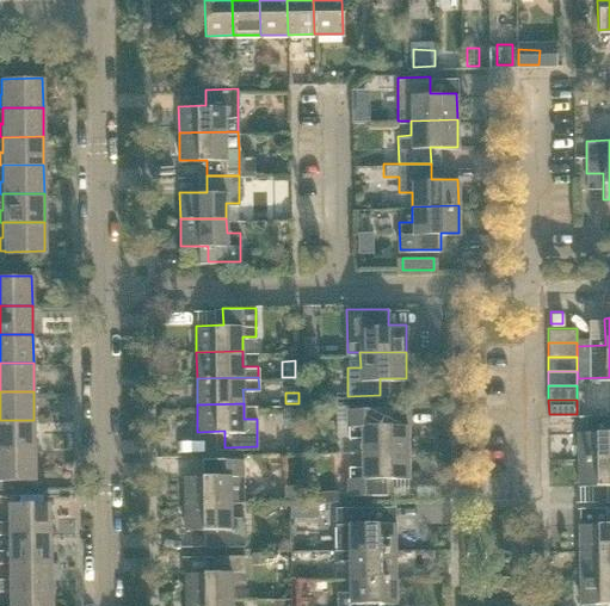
[(362,450),(407,450),(407,422),(380,424),(380,407),(347,407),(347,436),(361,436),(362,450)]
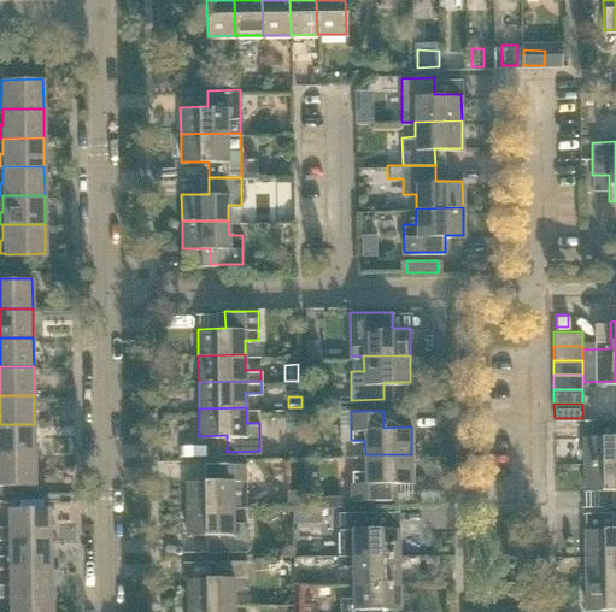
[(584,462),(615,460),(615,417),(610,418),(610,434),(584,435),(584,462)]
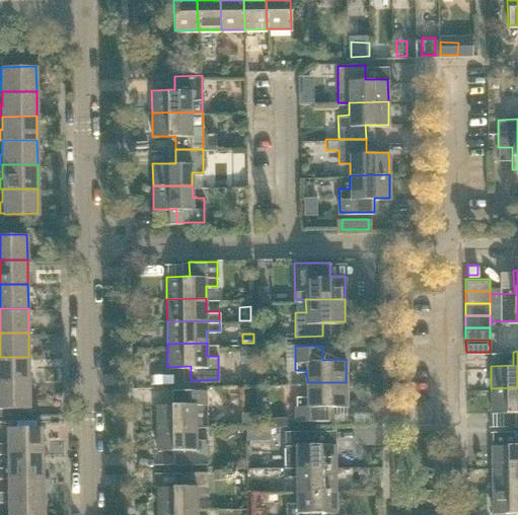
[(0,381),(29,381),(28,357),(0,357),(0,381)]
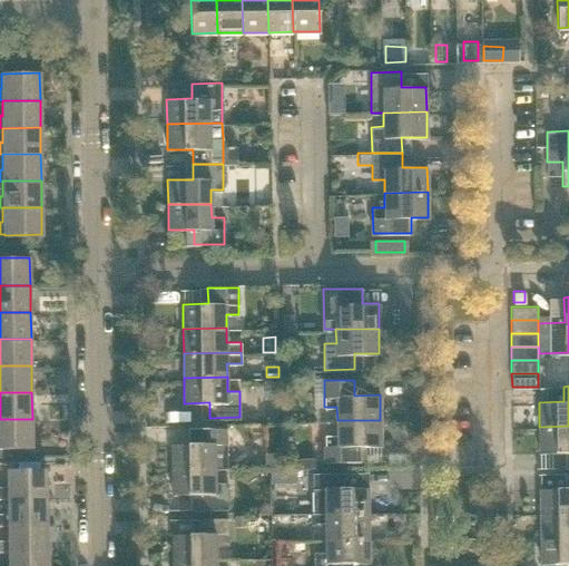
[(260,418),(278,419),(278,399),(260,399),(260,418)]
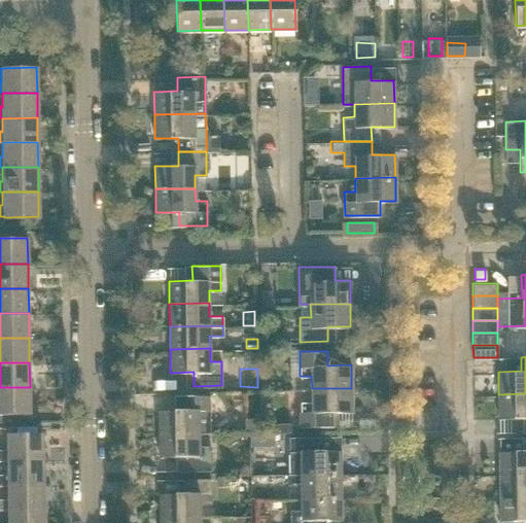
[(3,413),(30,413),(30,387),(0,387),(0,421),(3,421),(3,413)]
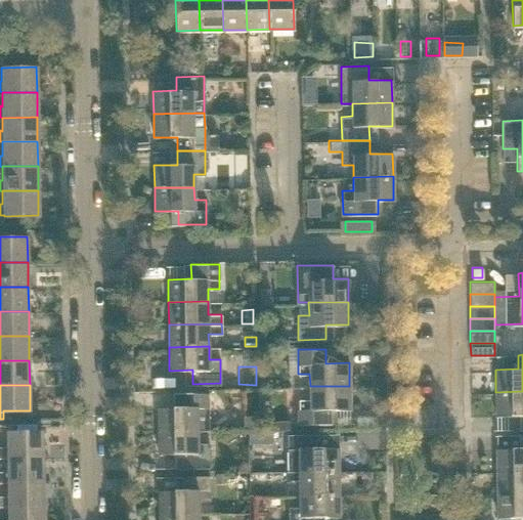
[(349,408),(349,386),(310,386),(310,399),(299,399),(299,424),(327,423),(327,409),(349,408)]
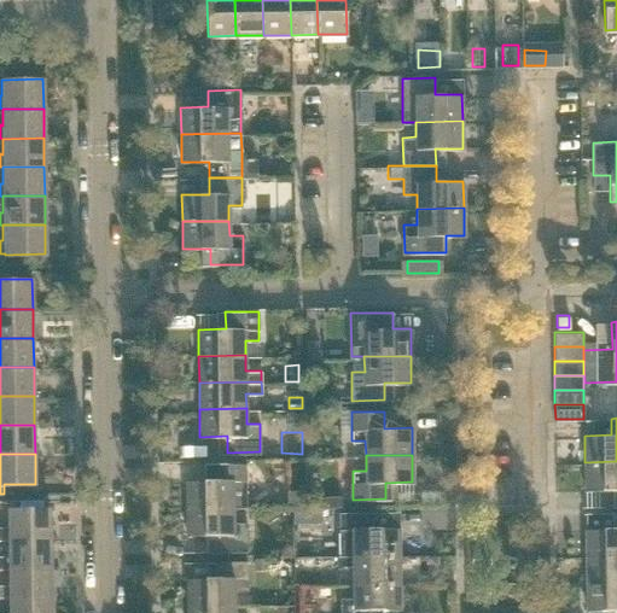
[(616,461),(585,462),(585,490),(612,489),(612,506),(616,506),(616,461)]
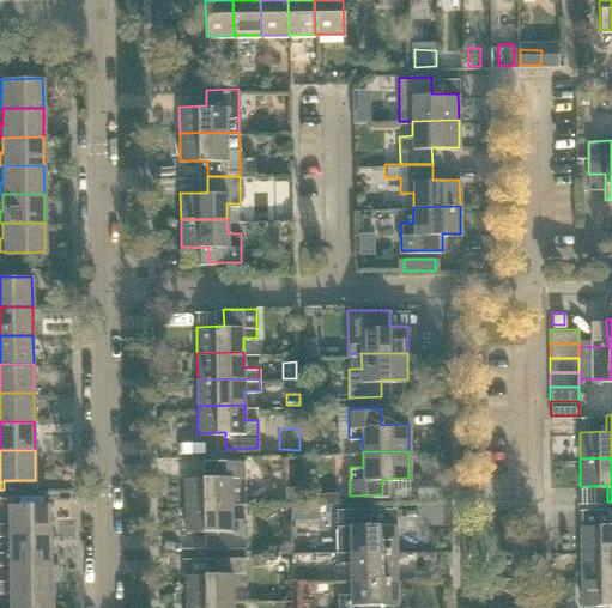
[(244,502),(243,487),(243,458),(211,458),(211,475),(185,476),(185,503),(231,503),(244,502)]
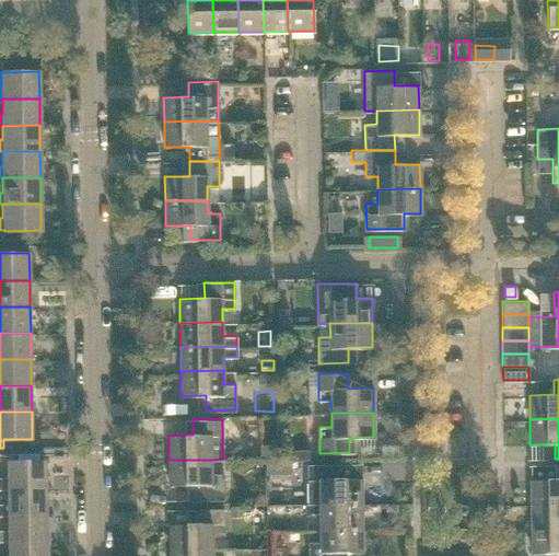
[(311,459),(311,449),(293,449),(293,459),(311,459)]
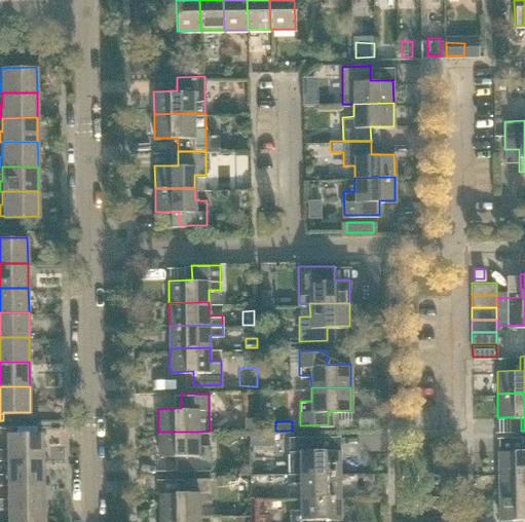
[(198,444),(198,432),(158,432),(159,455),(182,454),(182,469),(210,469),(210,444),(198,444)]
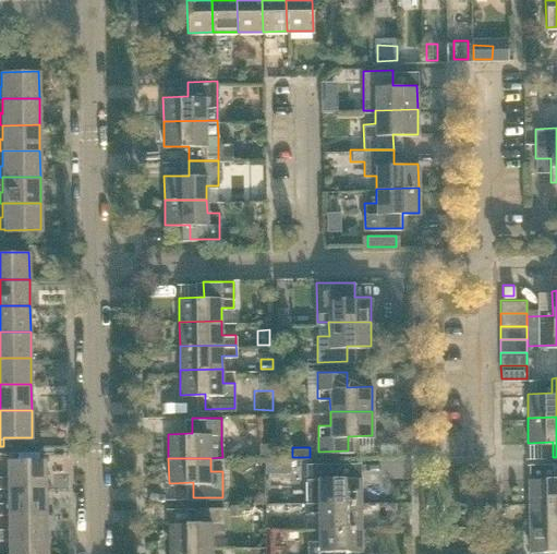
[(0,488),(8,488),(45,486),(45,460),(8,460),(8,477),(0,476),(0,488)]
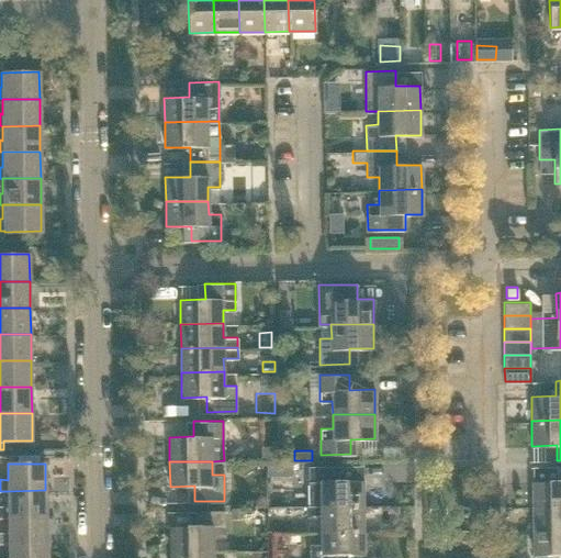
[(321,491),(321,504),(321,505),(362,504),(362,480),(338,480),(337,465),(307,465),(309,491),(321,491)]
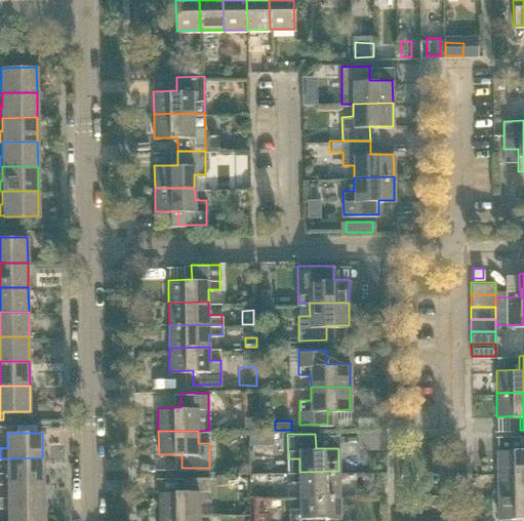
[(523,434),(520,435),(520,449),(497,449),(497,472),(523,471),(523,434)]
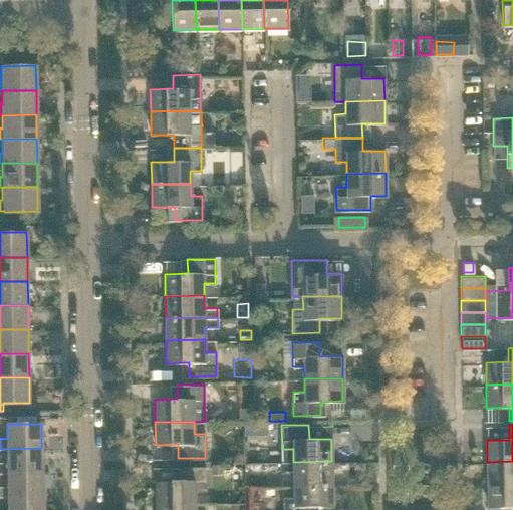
[(41,472),(41,448),(7,449),(7,462),(0,462),(0,472),(7,473),(41,472)]
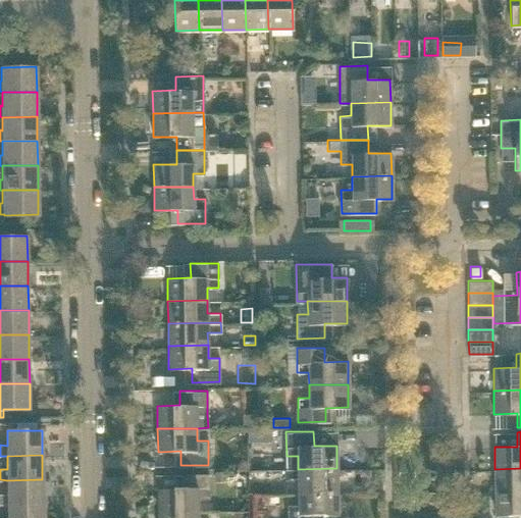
[(281,469),(257,470),(257,468),(247,468),(247,483),(258,483),(258,479),(281,479),(281,469)]
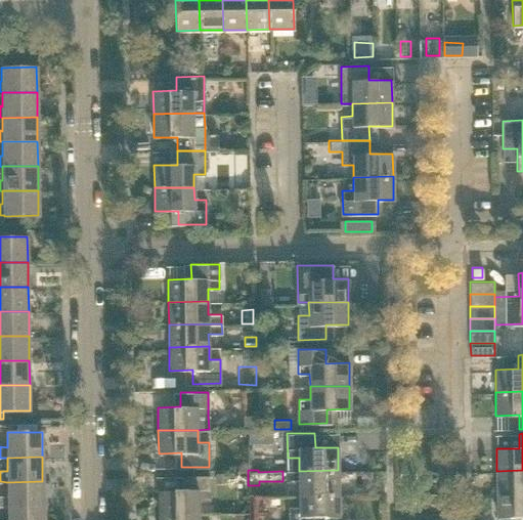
[(299,480),(299,492),(338,492),(338,470),(299,471),(299,470),(286,470),(286,480),(299,480)]
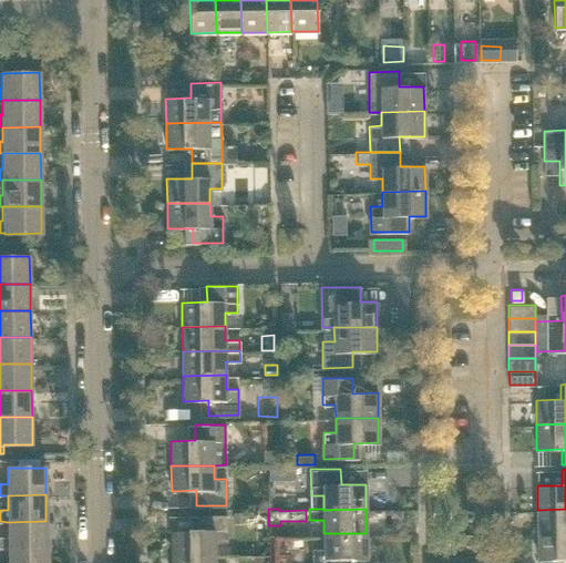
[(565,533),(565,509),(537,510),(537,534),(565,533)]
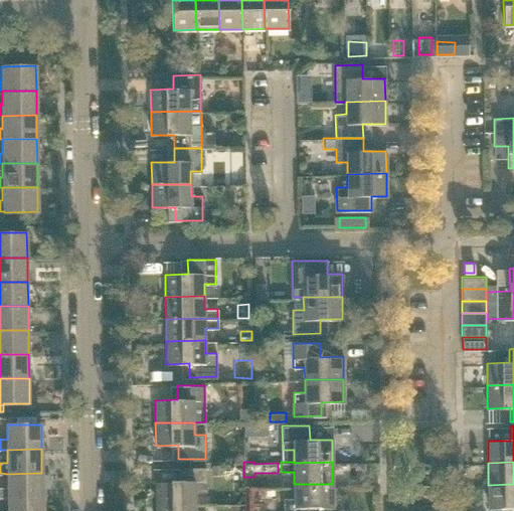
[(222,466),(212,465),(211,475),(222,475),(222,466)]
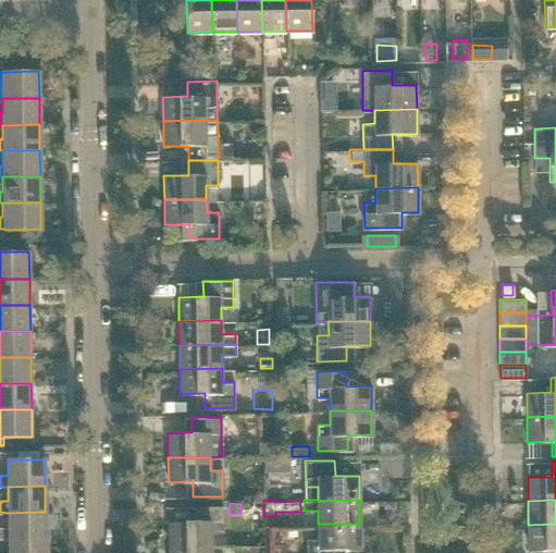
[(169,521),(169,545),(211,544),(211,531),(223,531),(222,505),(193,505),(194,520),(169,521)]
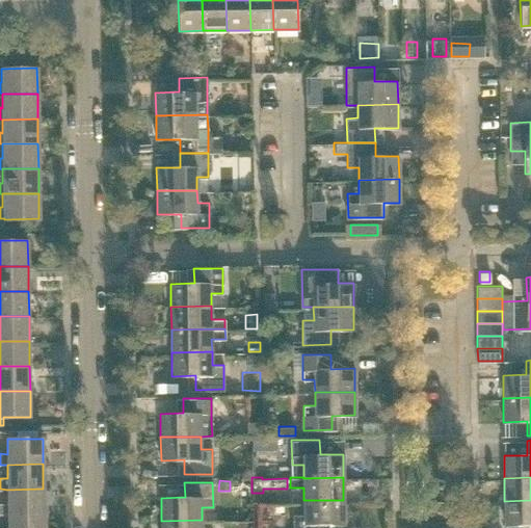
[(44,513),(43,489),(7,490),(7,504),(0,504),(0,515),(7,515),(44,513)]
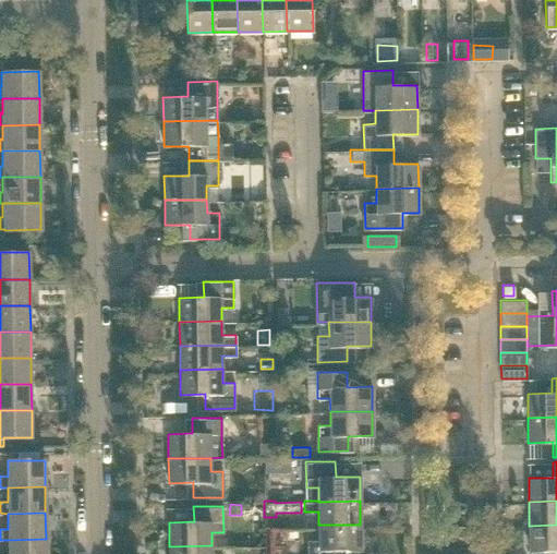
[(360,525),(318,525),(318,539),(306,539),(306,553),(336,553),(336,550),(361,550),(360,525)]
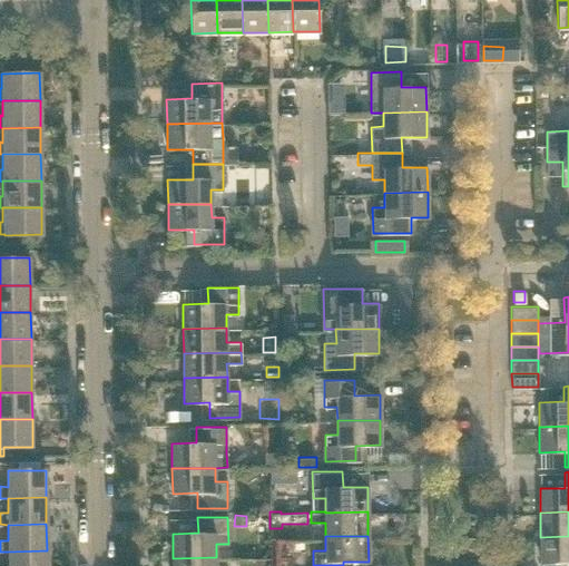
[(568,536),(540,537),(541,563),(568,562),(568,536)]
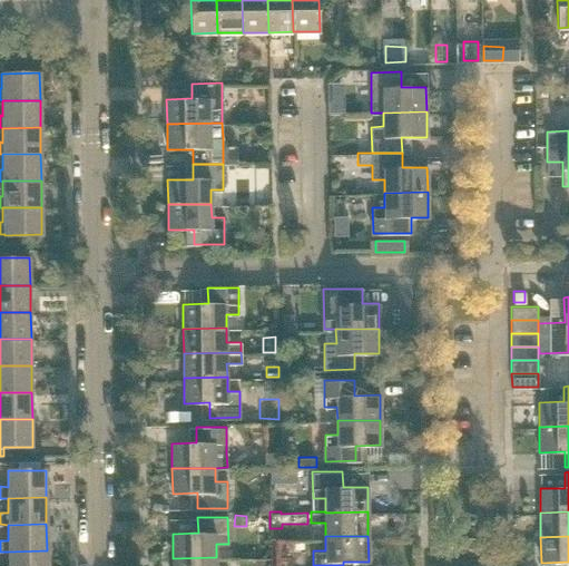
[(47,565),(47,550),(8,552),(8,565),(47,565)]
